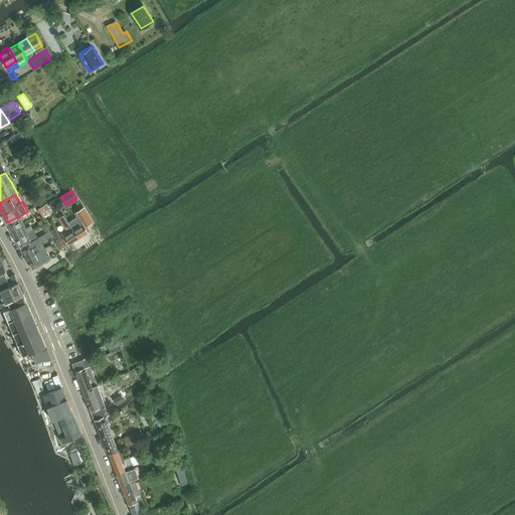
[(38,209),(42,217),(51,212),(47,206),(49,205),(48,203),(38,209)]
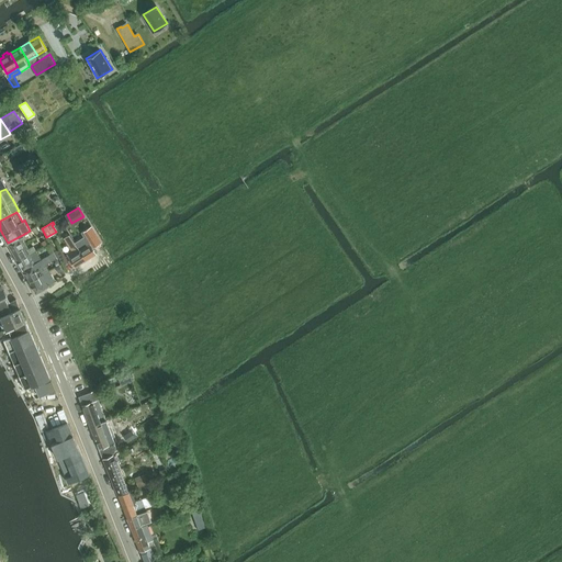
[(90,239),(82,245),(78,247),(86,260),(96,254),(91,246),(100,240),(91,227),(85,232),(90,239)]
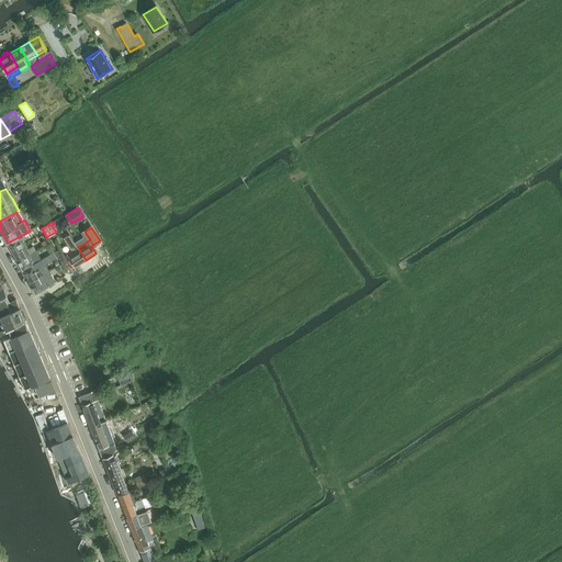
[(26,233),(8,243),(12,251),(25,245),(23,240),(30,237),(26,233)]
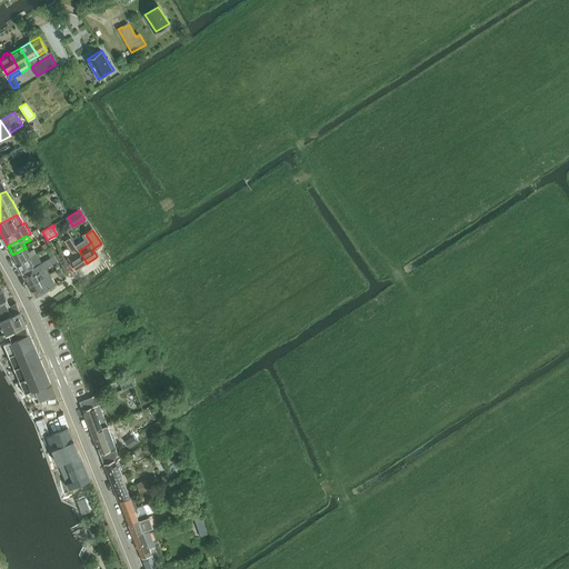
[(87,263),(79,250),(71,238),(66,242),(70,249),(71,249),(73,253),(68,257),(76,270),(87,263)]
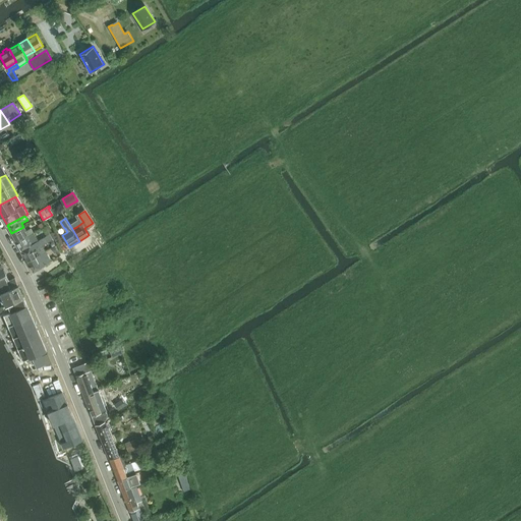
[(23,227),(11,233),(17,242),(34,233),(31,228),(26,231),(23,227)]
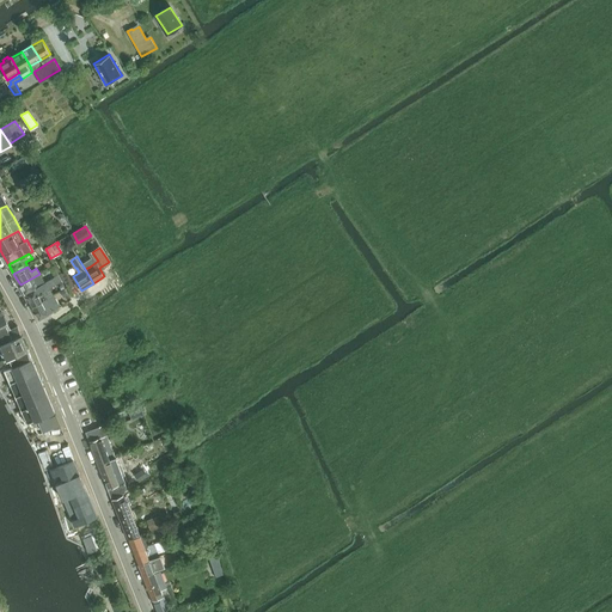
[(40,274),(20,285),(25,294),(44,283),(40,274)]
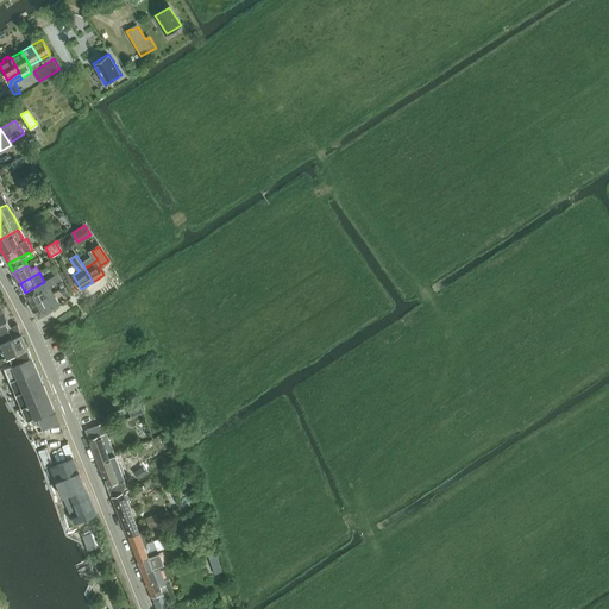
[(68,287),(73,283),(66,272),(62,276),(68,287)]
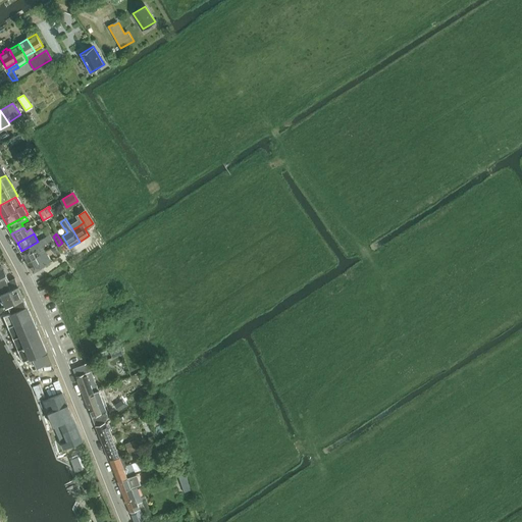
[(38,242),(21,251),(25,259),(44,249),(39,241),(38,242)]
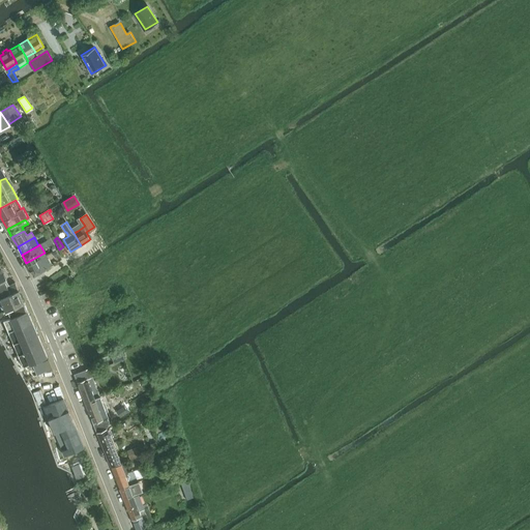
[(45,253),(26,263),(34,276),(52,266),(45,253)]
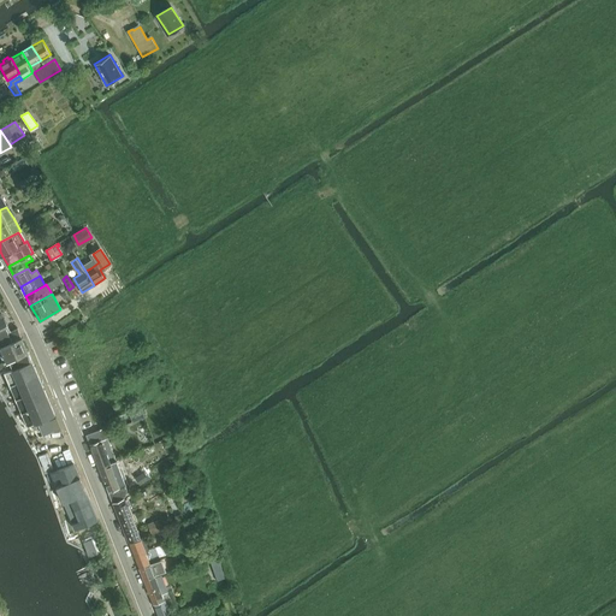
[(0,347),(22,337),(18,327),(10,331),(3,315),(0,314),(0,347)]
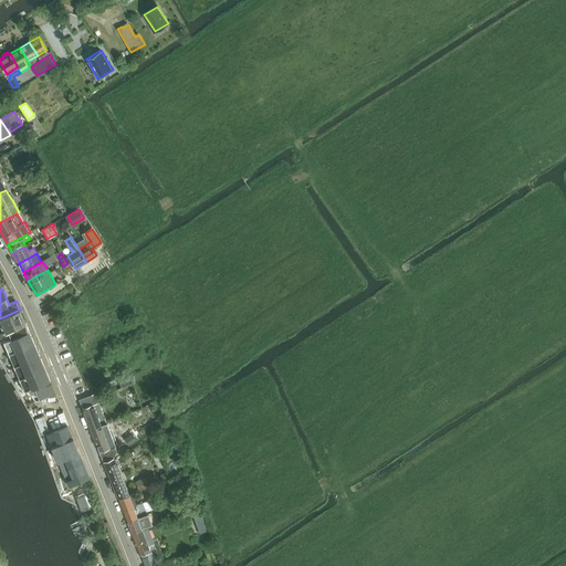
[(20,310),(0,318),(0,324),(3,333),(25,323),(20,310)]
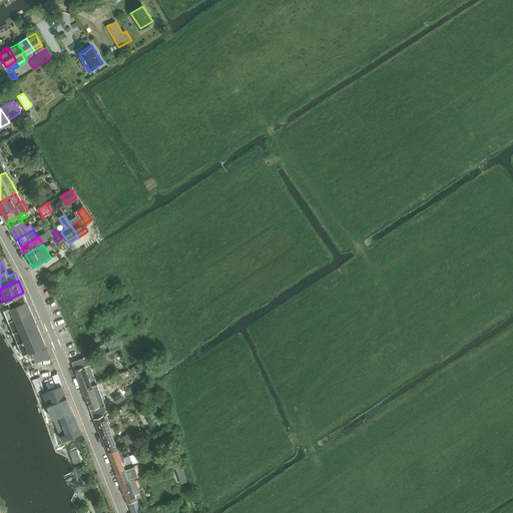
[(0,302),(0,308),(2,307),(4,306),(6,309),(26,300),(23,293),(3,302),(0,302)]
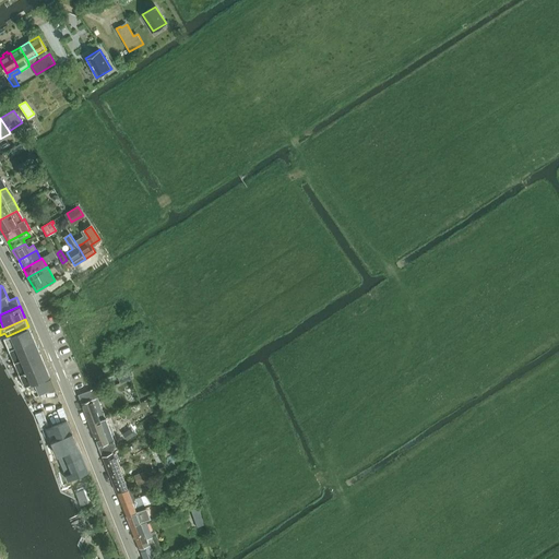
[(7,336),(3,337),(9,351),(34,340),(28,326),(7,336)]
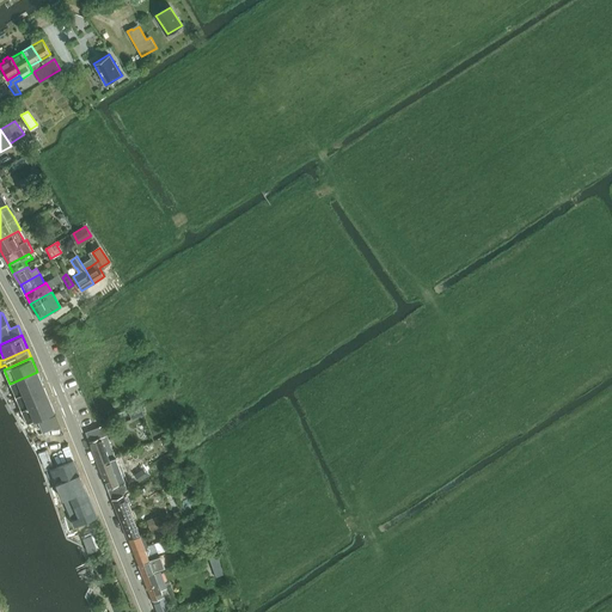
[(37,372),(10,384),(16,397),(43,385),(37,372)]
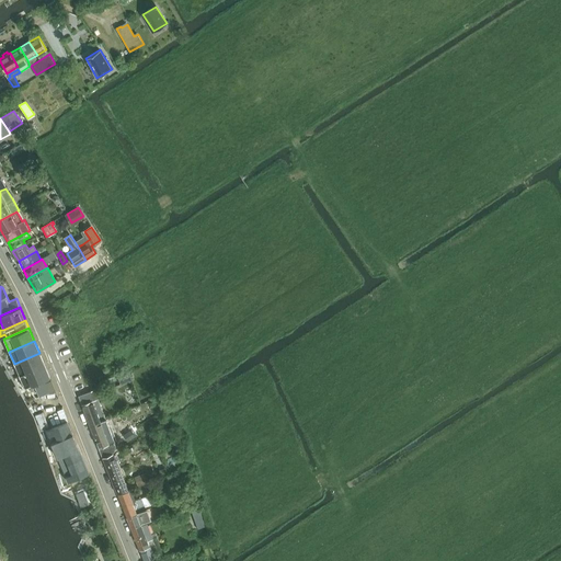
[(39,353),(14,364),(20,376),(45,365),(39,353)]
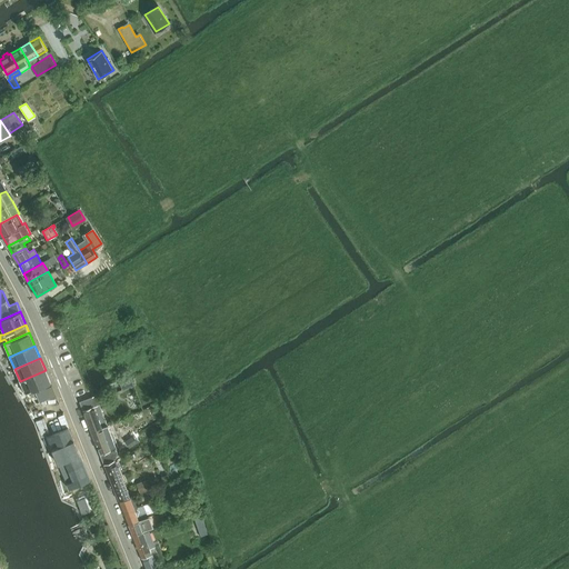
[(46,370),(20,381),(26,395),(35,390),(40,402),(50,398),(45,386),(51,383),(46,370)]
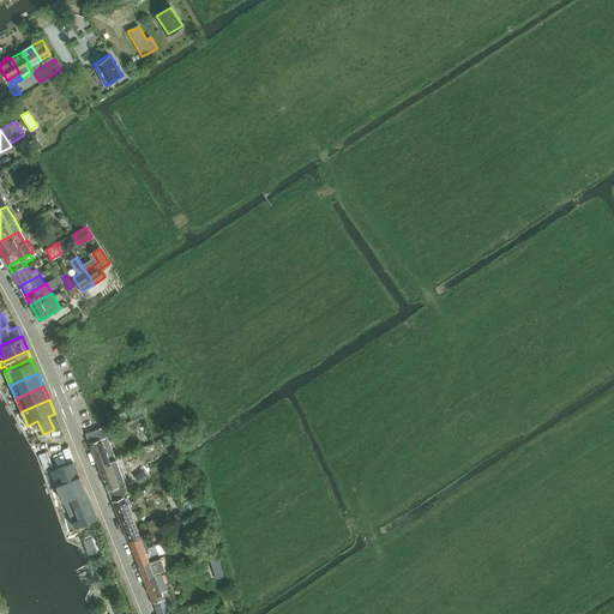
[(142,407),(128,413),(132,421),(145,415),(142,407)]
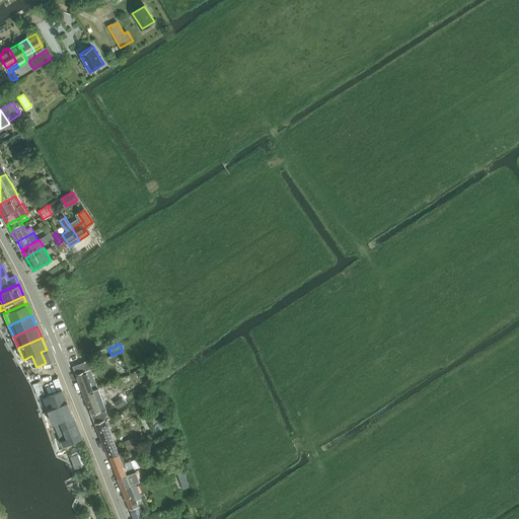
[(83,362),(73,365),(75,374),(83,394),(93,390),(98,388),(91,369),(89,369),(86,361),(83,362)]
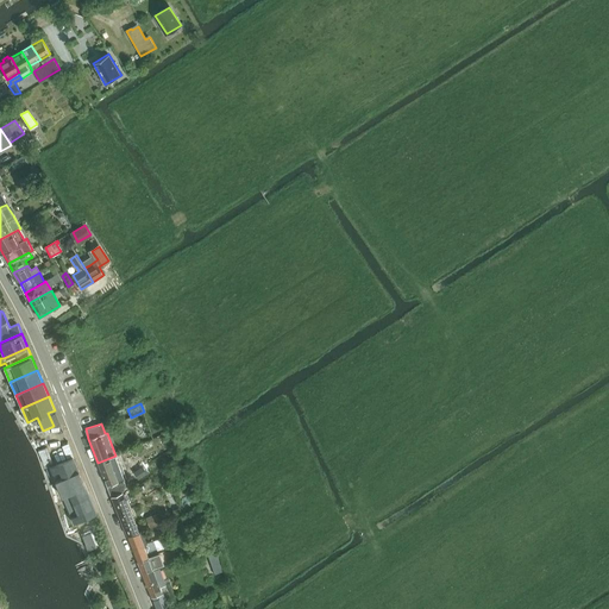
[(73,456),(49,465),(73,523),(96,514),(73,456)]
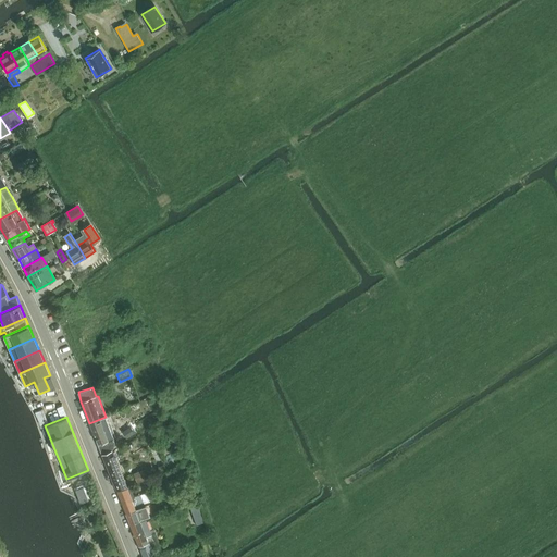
[(100,419),(89,423),(94,434),(104,430),(110,428),(106,417),(100,419)]
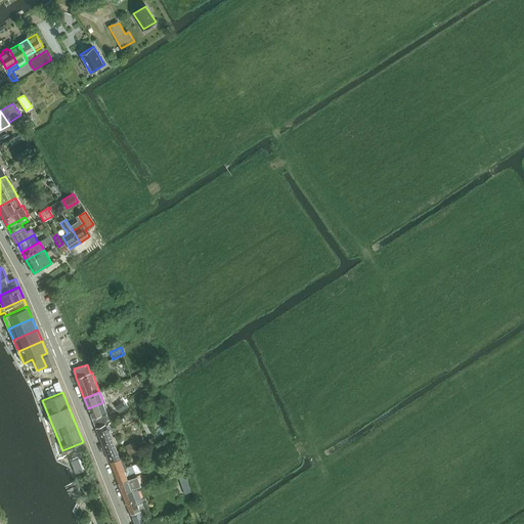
[(123,401),(116,406),(119,411),(126,407),(123,401)]
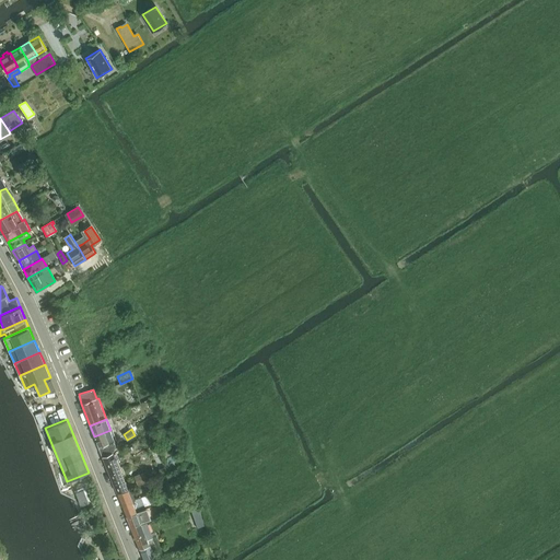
[(105,432),(94,436),(98,446),(102,455),(112,451),(114,450),(115,446),(115,442),(114,438),(111,430),(105,432)]
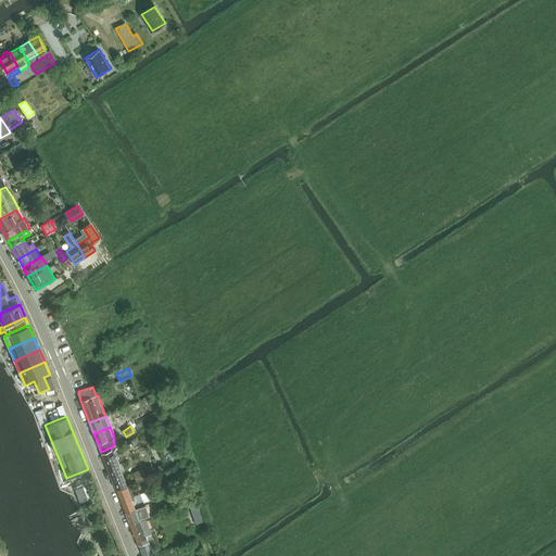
[(126,484),(118,465),(122,463),(117,454),(116,455),(115,456),(112,450),(102,454),(116,489),(126,484)]
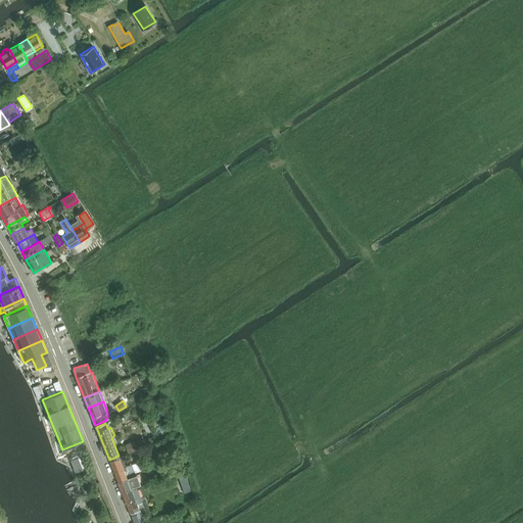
[(140,439),(127,444),(130,453),(143,447),(140,439)]
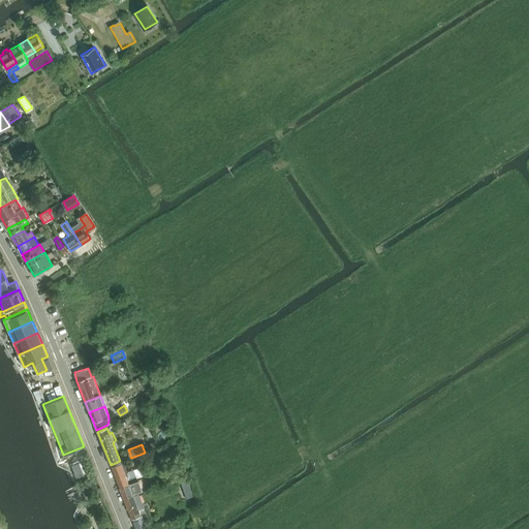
[(183,453),(173,457),(175,463),(180,461),(185,458),(183,453)]
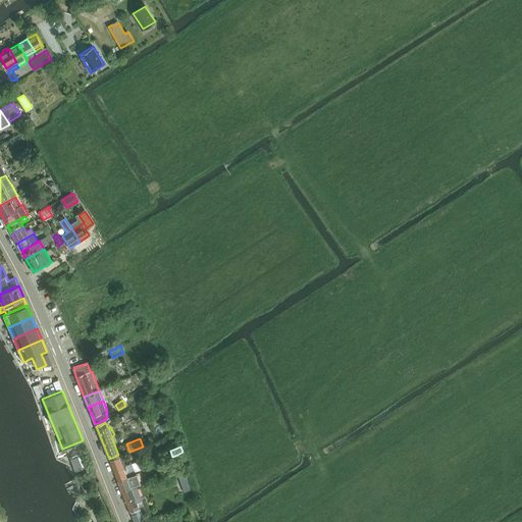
[(118,455),(109,459),(114,470),(117,480),(126,476),(123,468),(126,468),(125,465),(126,465),(123,456),(119,457),(118,455)]
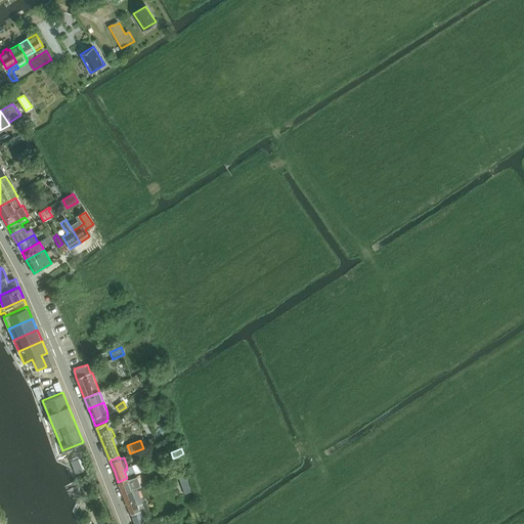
[(79,457),(72,461),(76,473),(83,471),(79,457)]
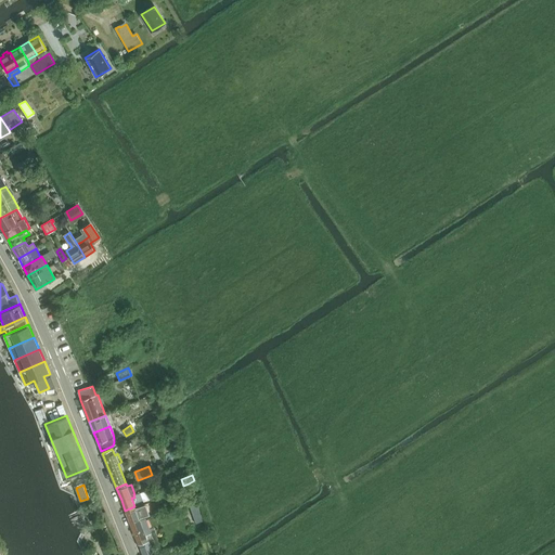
[(197,502),(189,504),(193,515),(202,512),(197,502)]
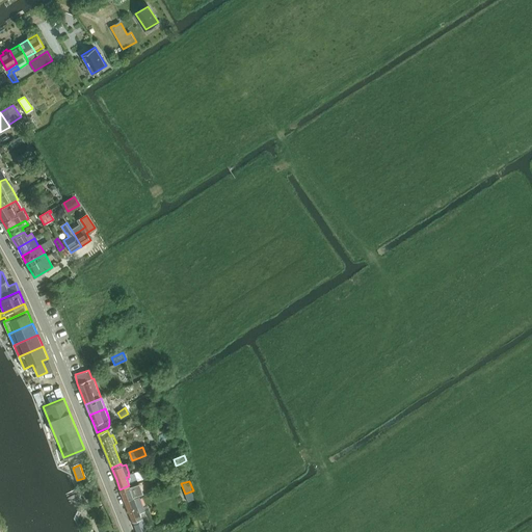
[(95,483),(82,488),(86,499),(92,496),(95,498),(100,496),(95,483)]
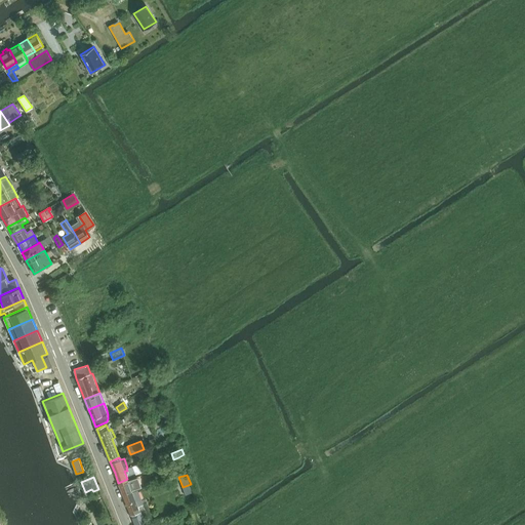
[(127,479),(118,483),(122,493),(131,490),(133,489),(135,489),(131,480),(128,481),(127,479)]
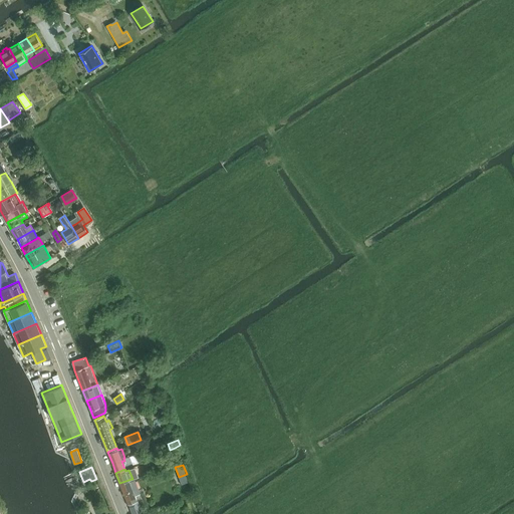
[(135,479),(130,481),(129,480),(119,483),(123,493),(133,489),(133,490),(138,488),(135,479)]
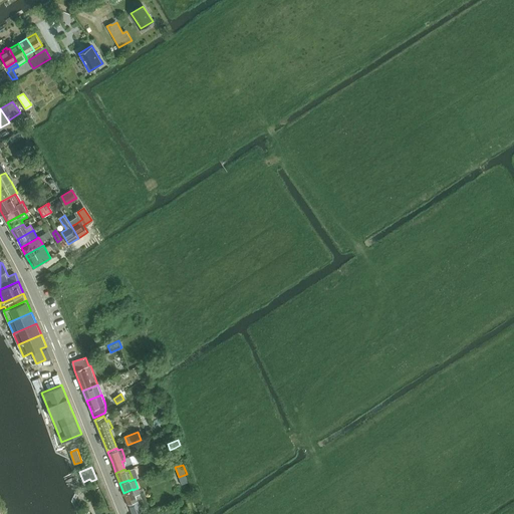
[(142,513),(138,501),(133,490),(133,489),(123,493),(129,505),(130,504),(131,508),(130,508),(132,513),(142,513)]
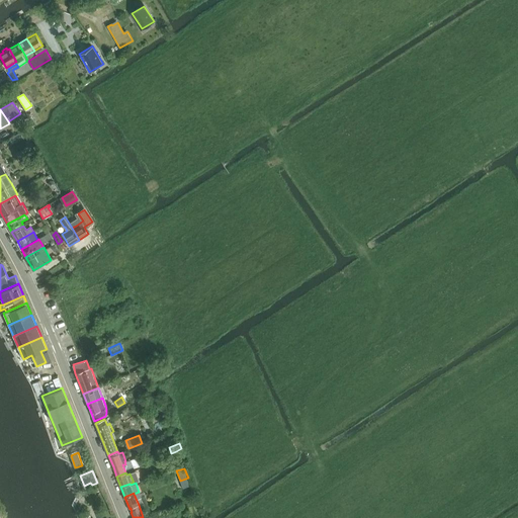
All buildings are outlined.
